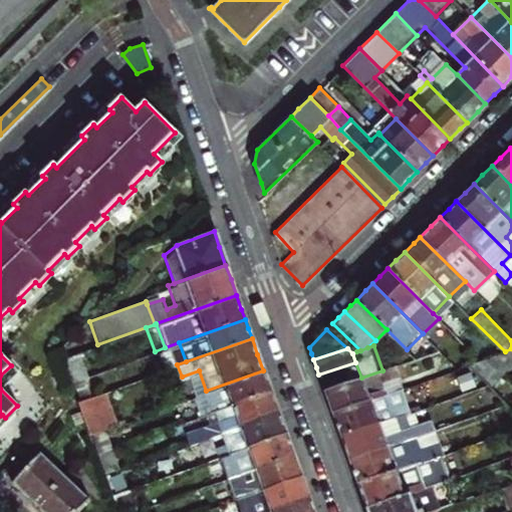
[(65,379),(67,379),(80,373),(73,353),(57,359),(65,379)]
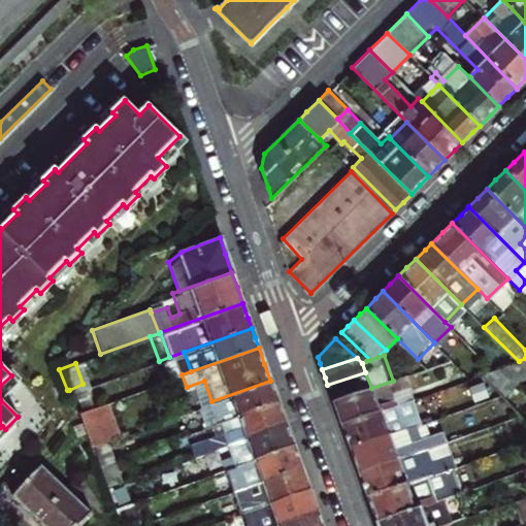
[(330,393),(333,401),(371,388),(365,372),(327,385),(330,393)]
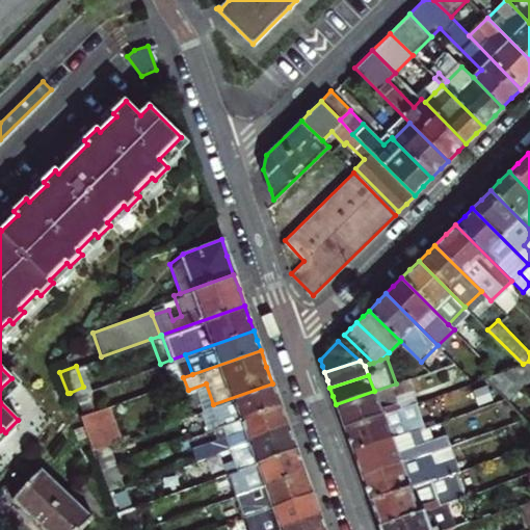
[(343,426),(417,400),(408,378),(396,383),(374,391),(336,404),(340,417),(343,426)]
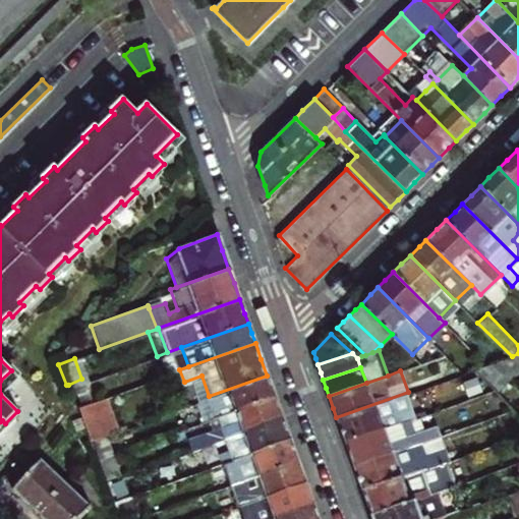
[(205,419),(216,415),(274,395),(271,386),(267,376),(209,396),(214,410),(203,414),(205,419)]
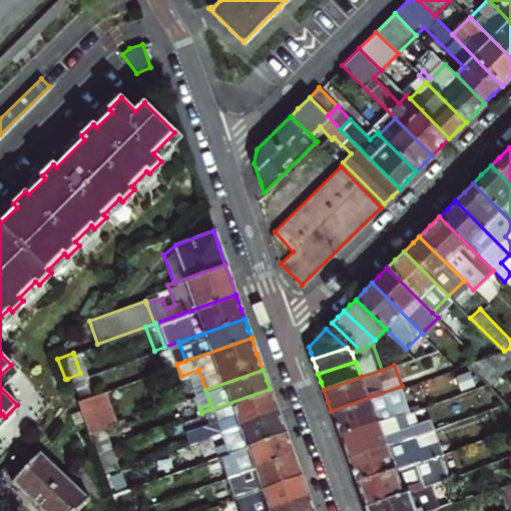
[(80,379),(72,382),(77,396),(85,393),(80,379)]
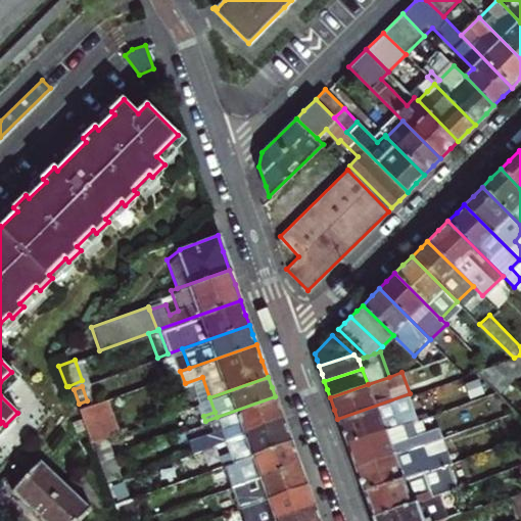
[(341,430),(346,444),(419,418),(410,393),(337,419),(341,430)]
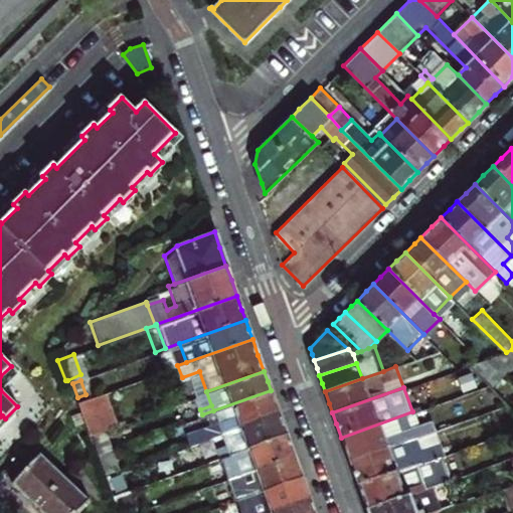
[(105,390),(75,401),(88,435),(117,424),(105,390)]
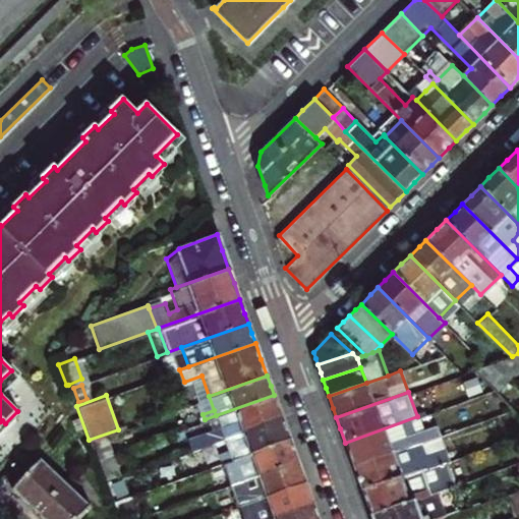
[(214,440),(222,437),(281,415),(278,405),(274,395),(216,415),(220,426),(209,430),(184,439),(188,449),(214,440)]
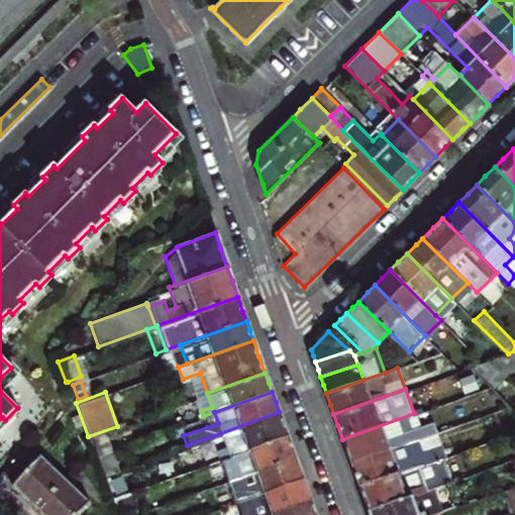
[(347,451),(350,460),(415,438),(435,431),(439,430),(431,407),(414,413),(342,439),(347,451)]
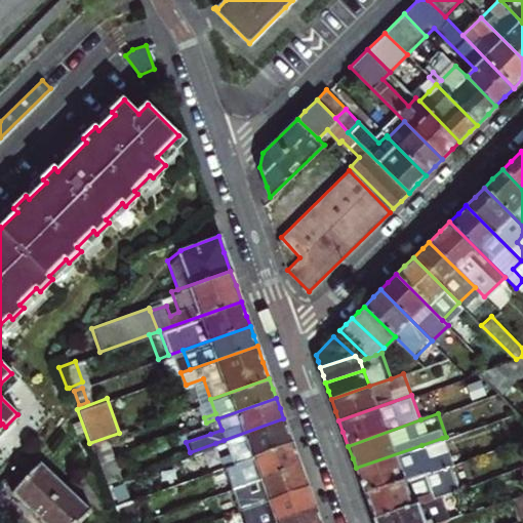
[(210,470),(220,467),(291,441),(288,431),(283,418),(224,440),(227,449),(218,452),(206,456),(210,470)]
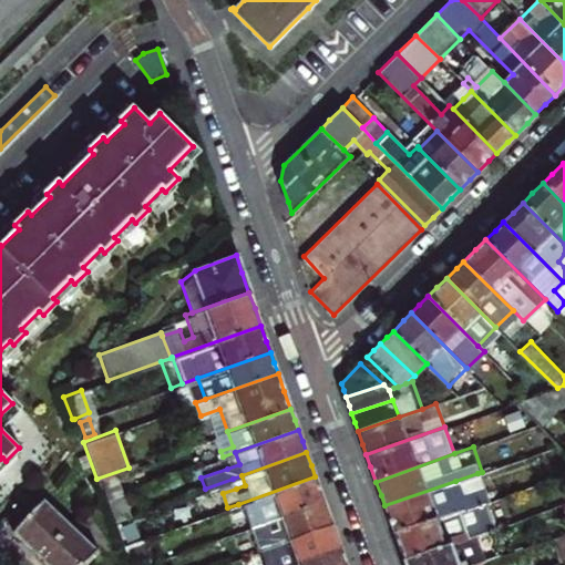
[(223,456),(227,469),(239,464),(235,452),(223,456)]
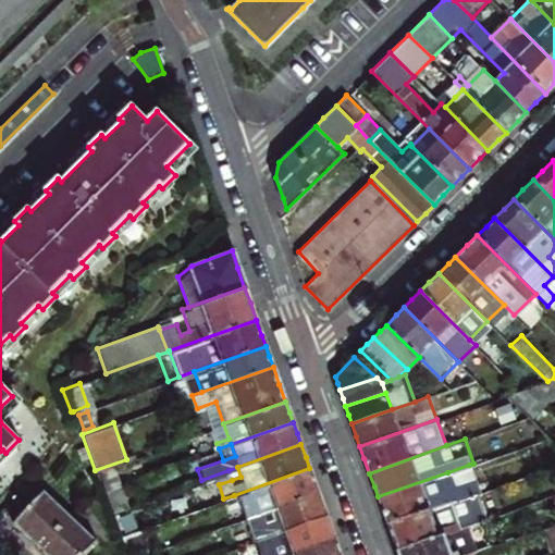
[(453,488),(475,480),(469,465),(447,472),(453,488)]
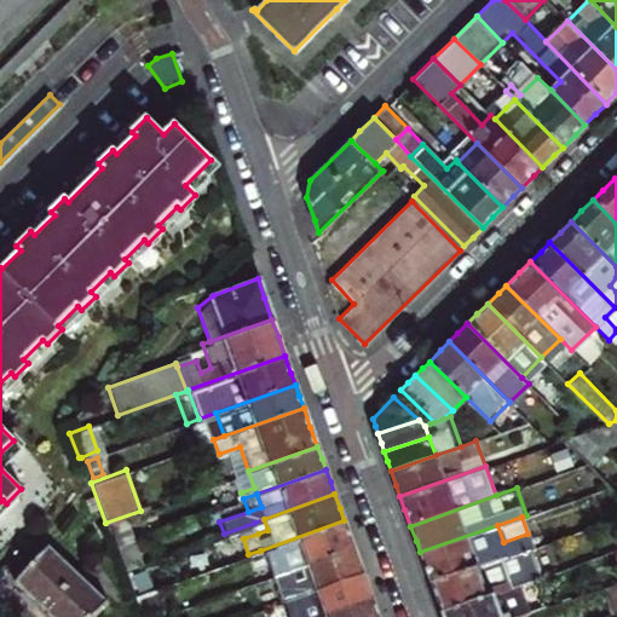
[(264,519),(254,523),(258,534),(267,530),(264,519)]
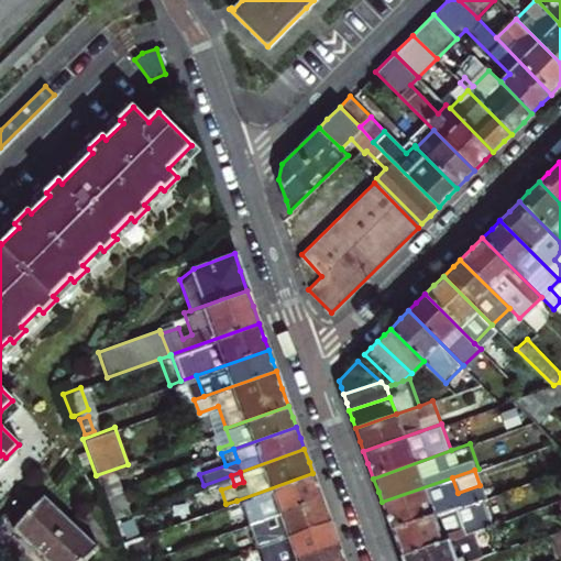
[(237,501),(244,524),(321,496),(319,490),(317,484),(312,473),(237,501)]
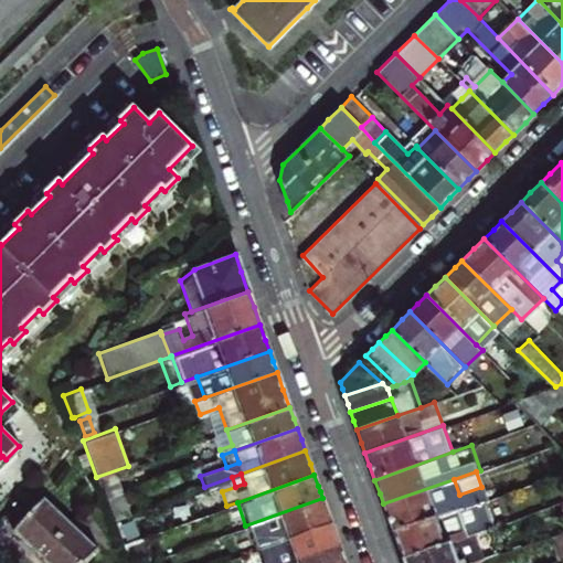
[(389,521),(394,534),(486,501),(481,487),(459,495),(454,479),(383,503),(389,521)]
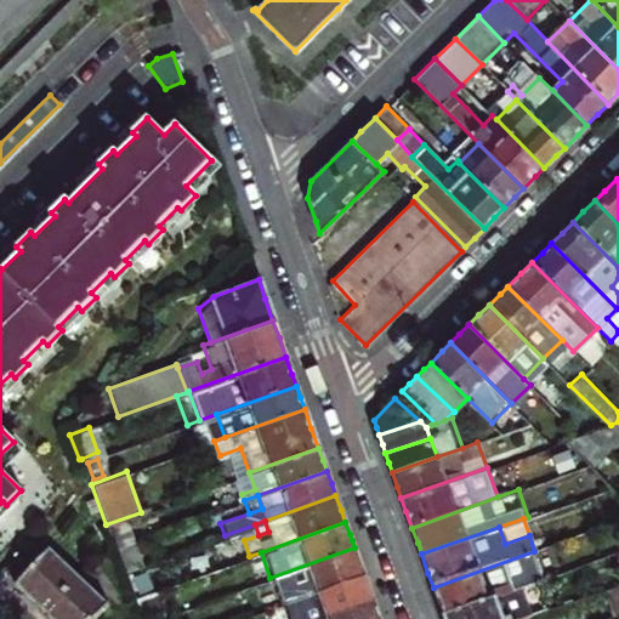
[(46,547),(18,580),(26,586),(63,618),(84,618),(104,597),(46,547)]
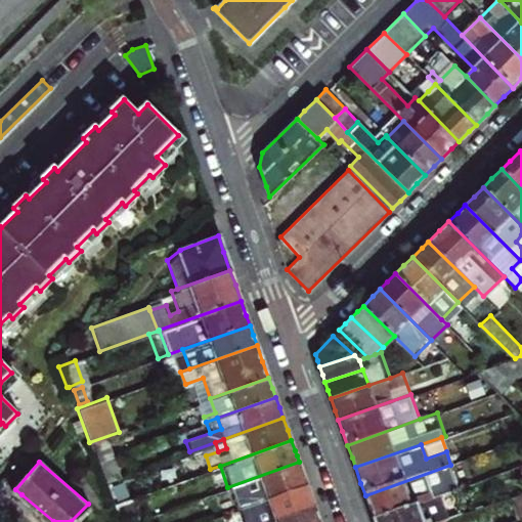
[(235,509),(250,505),(307,483),(303,473),(299,462),(227,487),(235,509)]
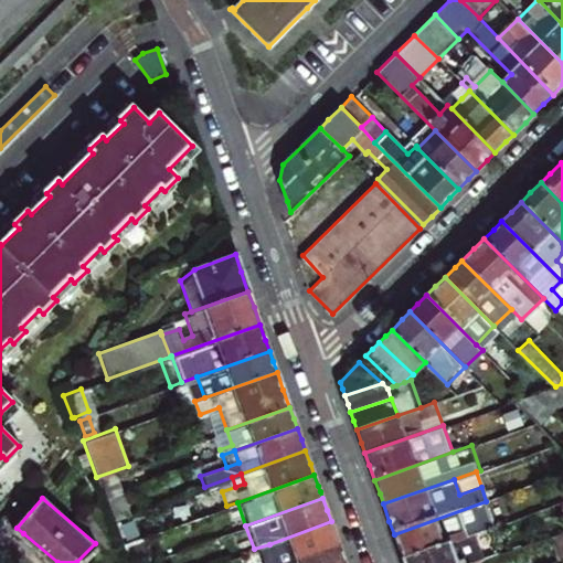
[(397,544),(403,560),(468,537),(495,527),(486,501),(394,534),(397,544)]
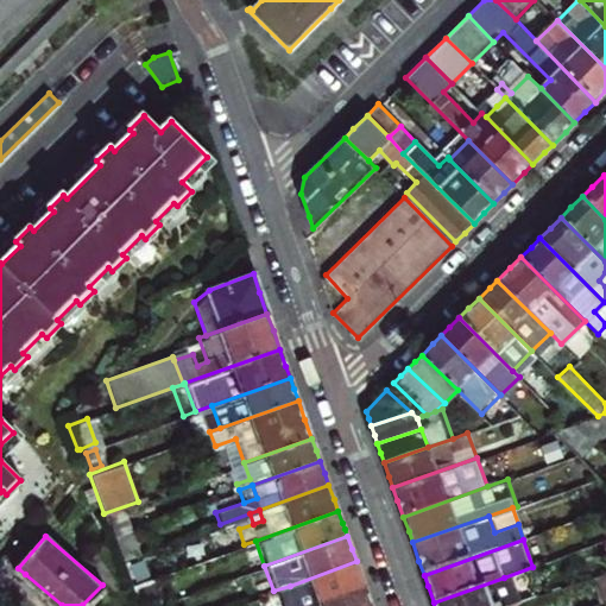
[(290,586),(296,605),(310,605),(339,595),(365,587),(361,575),(357,561),(290,586)]
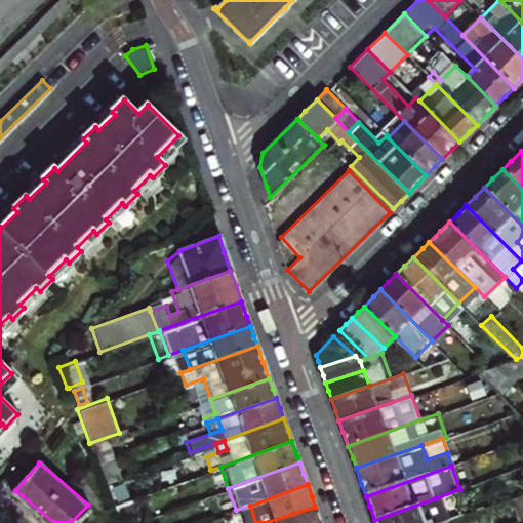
[(522,493),(496,504),(503,522),(517,522),(522,521),(522,493)]
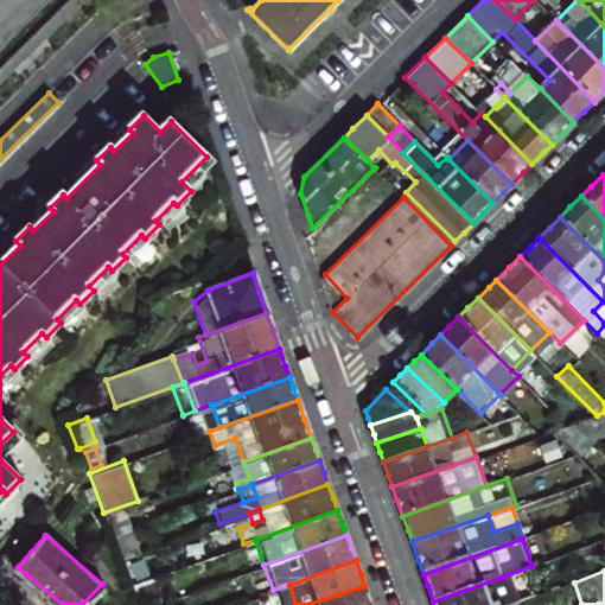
[(433,604),(509,604),(513,604),(503,577),(433,602),(433,604)]
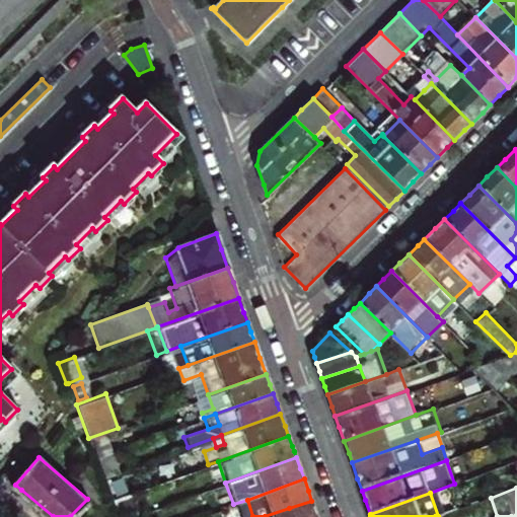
[(317,516),(315,511),(311,501),(289,508),(265,516),(317,516)]
